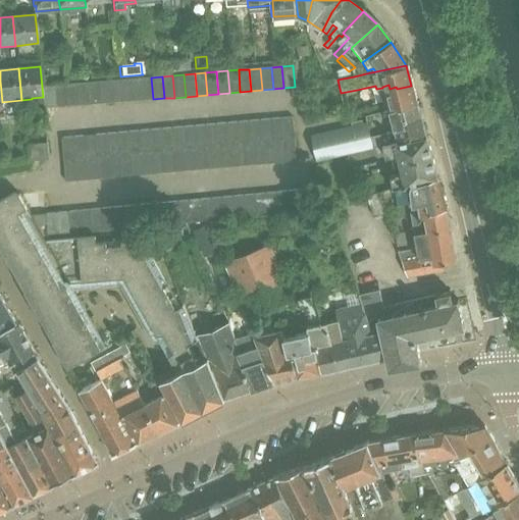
[(140,79),(142,100),(153,99),(151,78),(140,79)]
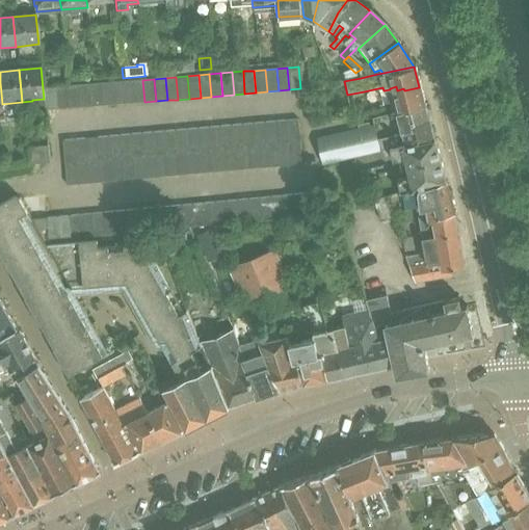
[(132,81),(133,103),(144,102),(142,80),(132,81)]
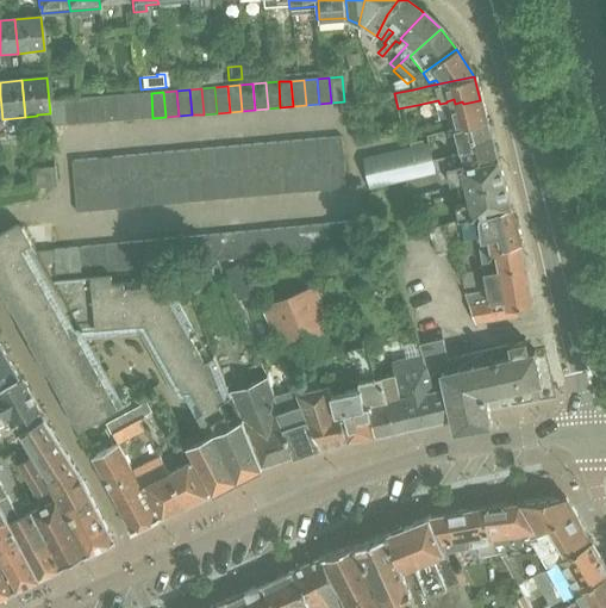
[(138,94),(141,119),(152,118),(151,93),(138,94)]
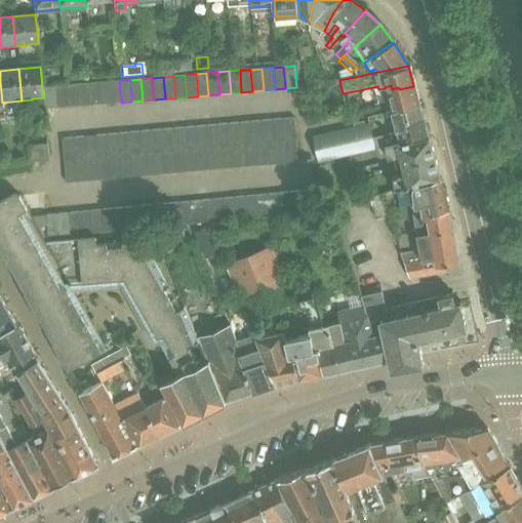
[(108,82),(110,104),(121,103),(119,81),(108,82)]
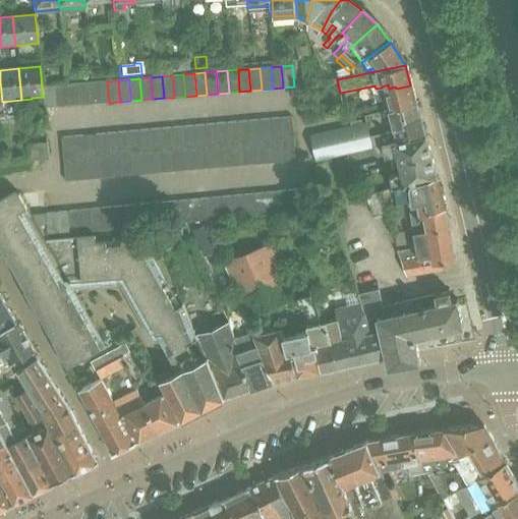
[(96,82),(98,104),(109,103),(107,81),(96,82)]
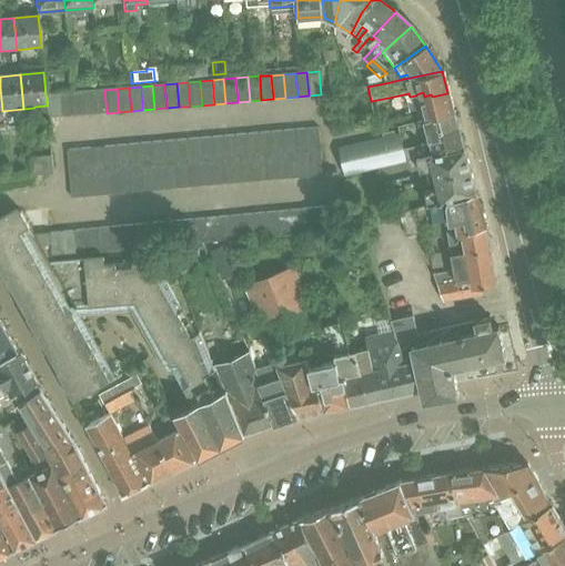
[(93,91),(96,114),(107,113),(104,90),(93,91)]
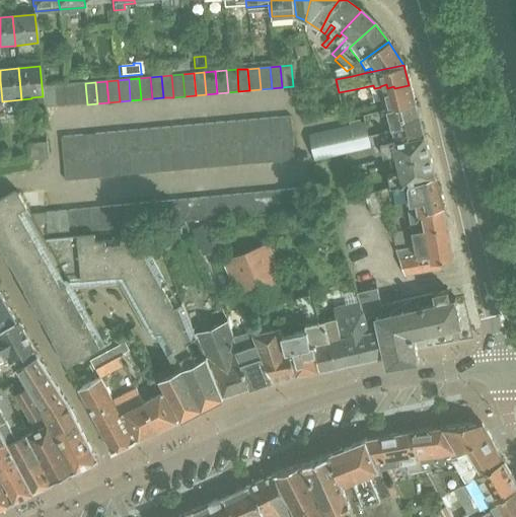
[(74,84),(76,105),(87,104),(85,83),(74,84)]
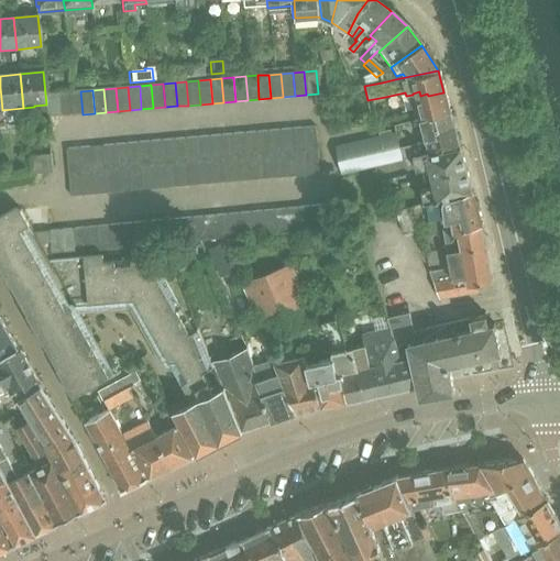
[(80,91),(68,92),(70,116),(83,114),(80,91)]
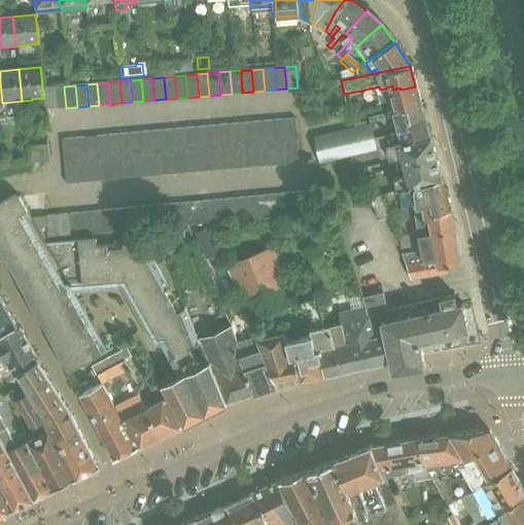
[(392,85),(386,88),(386,89),(390,107),(419,100),(415,86),(400,90),(399,88),(393,90),(392,85)]
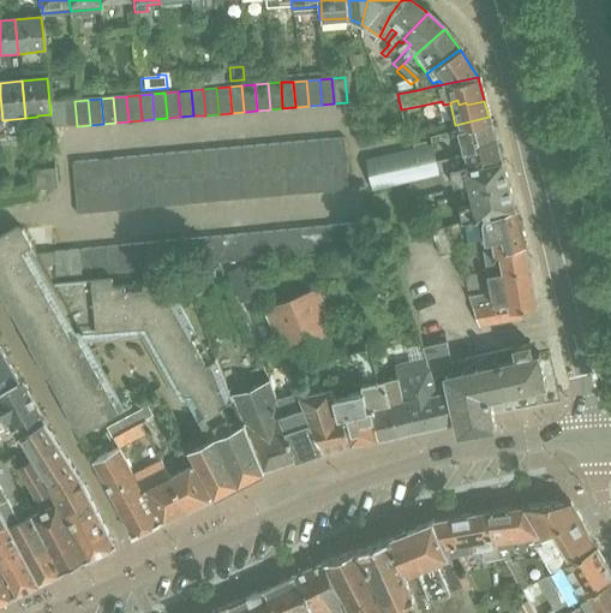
[(52,129),(65,128),(63,101),(49,102),(51,114),(52,129)]
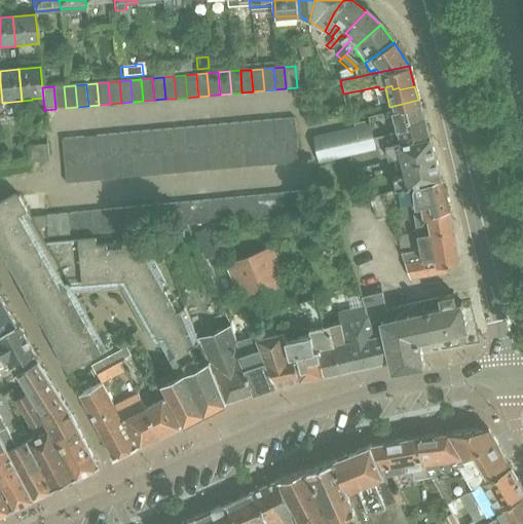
[(53,86),(55,109),(66,108),(64,86),(53,86)]
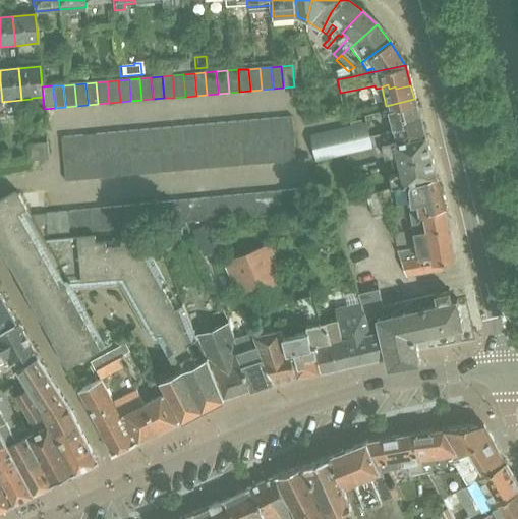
[(382,111),(382,112),(415,103),(414,99),(386,106),(387,108),(387,109),(382,111)]
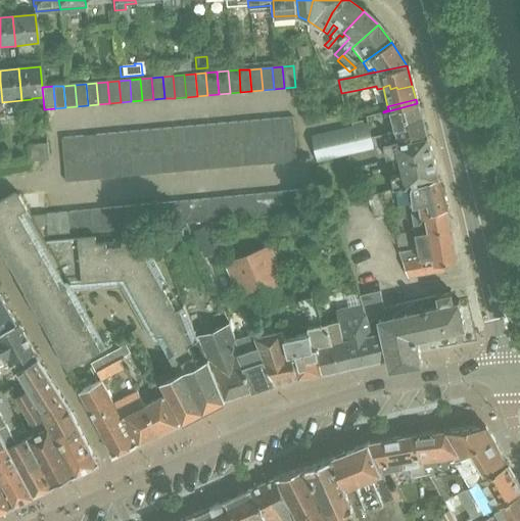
[(417,103),(383,112),(383,115),(390,113),(393,129),(403,127),(403,124),(408,123),(408,120),(420,116),(417,103)]
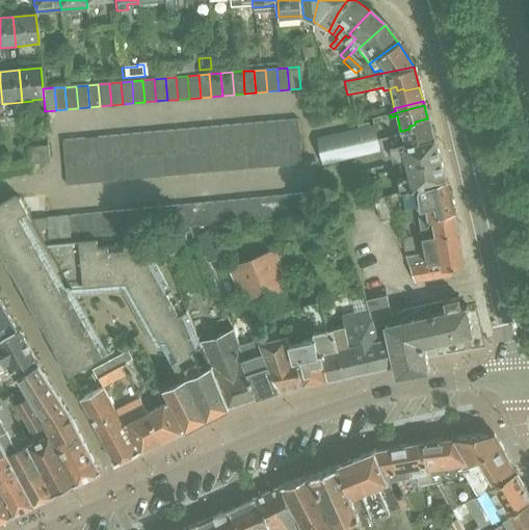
[(347,158),(388,149),(432,139),(427,118),(415,122),(415,125),(410,126),(410,129),(400,131),(400,133),(397,134),(396,132),(384,134),(384,131),(374,133),(373,127),(315,139),(321,163),(347,158)]
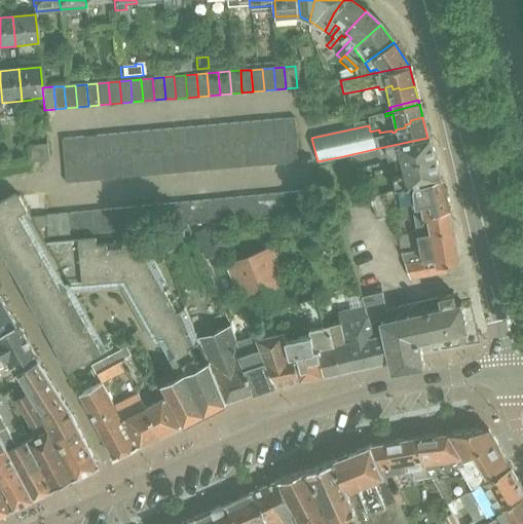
[(293,118),(282,119),(284,142),(295,141),(293,118)]
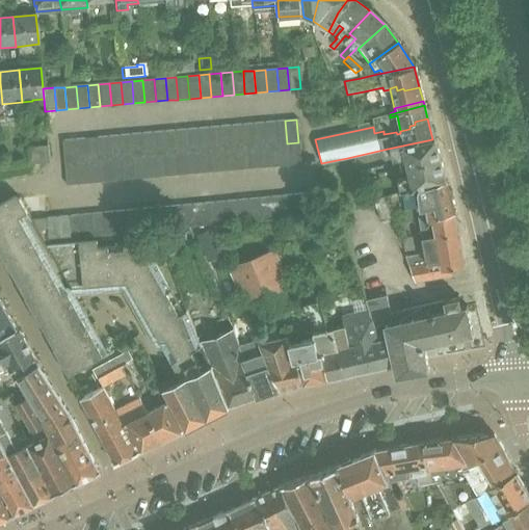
[(285,121),(273,122),(275,144),(287,143),(285,121)]
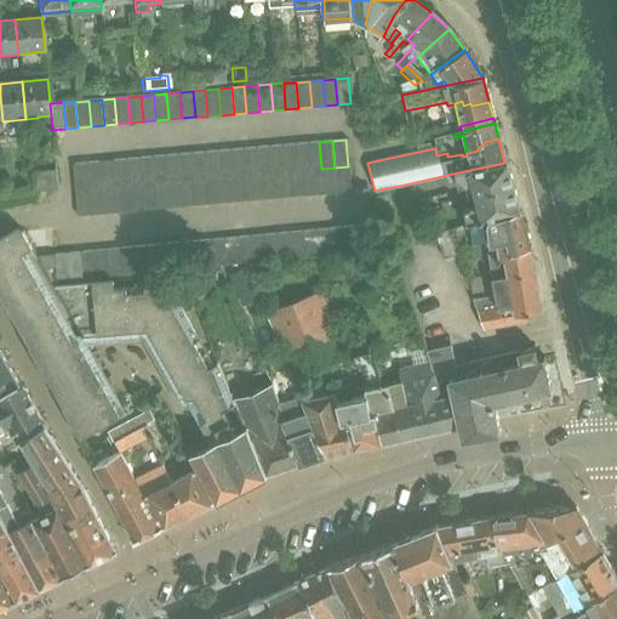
[(319,142),(306,143),(308,170),(321,169),(319,142)]
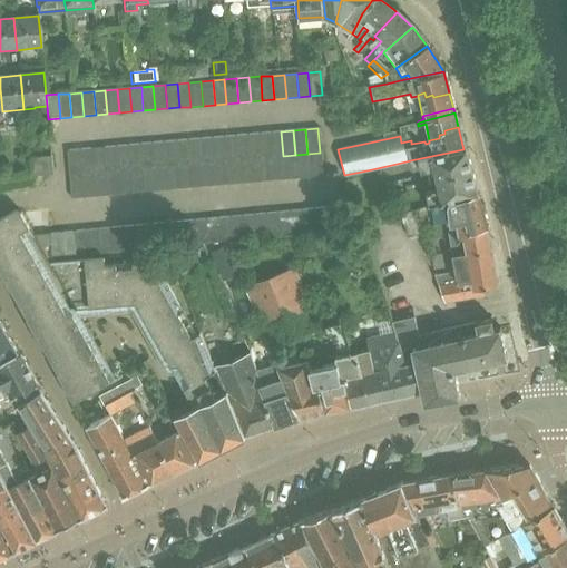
[(281,131),(270,133),(272,157),(283,156),(281,131)]
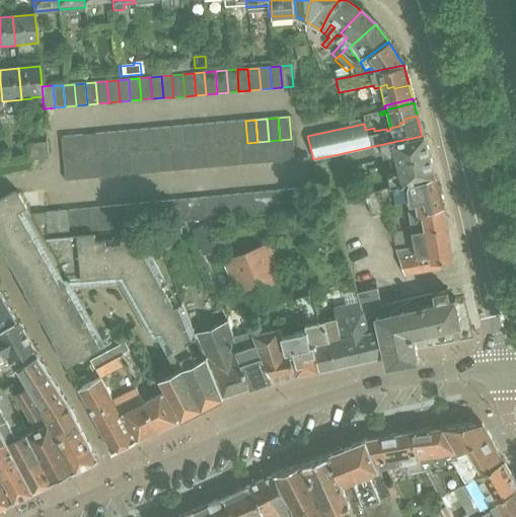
[(245,121),(234,122),(236,143),(247,143),(245,121)]
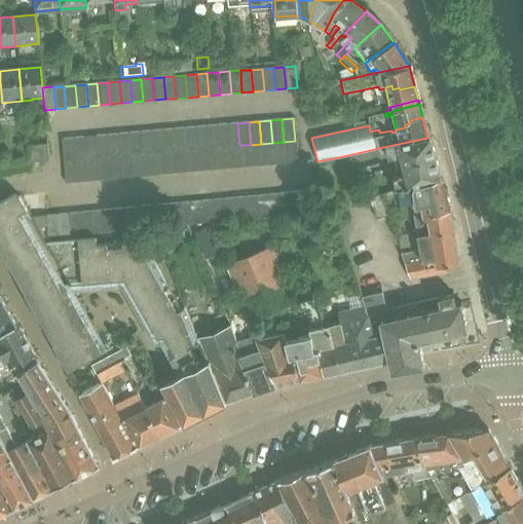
[(237,123),(226,124),(228,146),(239,145),(237,123)]
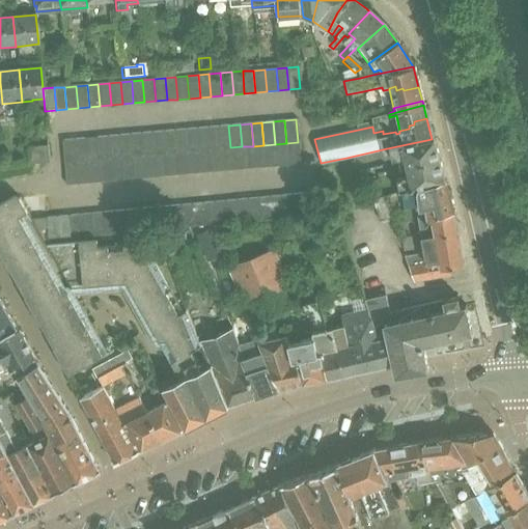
[(228,126),(218,127),(220,148),(230,147),(228,126)]
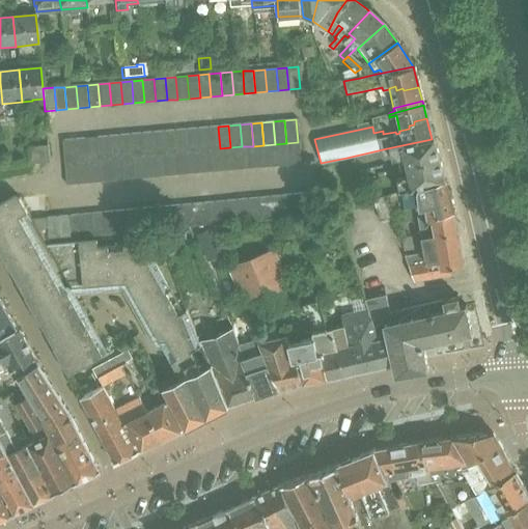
[(218,127),(206,128),(209,149),(220,148),(218,127)]
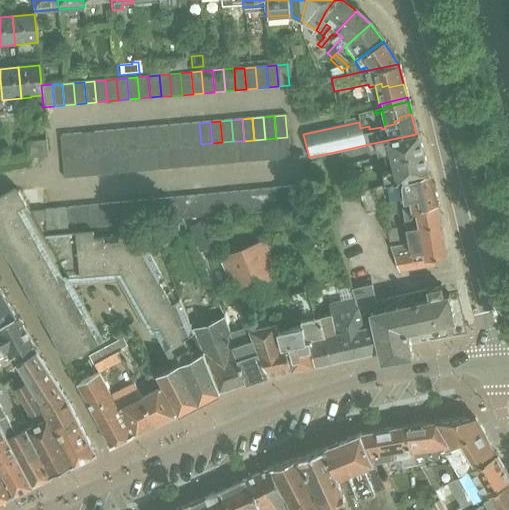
[(199,123),(188,124),(190,145),(201,144),(199,123)]
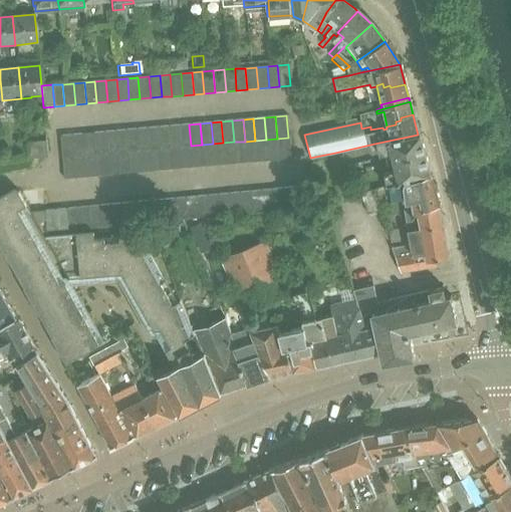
[(189,124),(178,125),(180,147),(191,146),(189,124)]
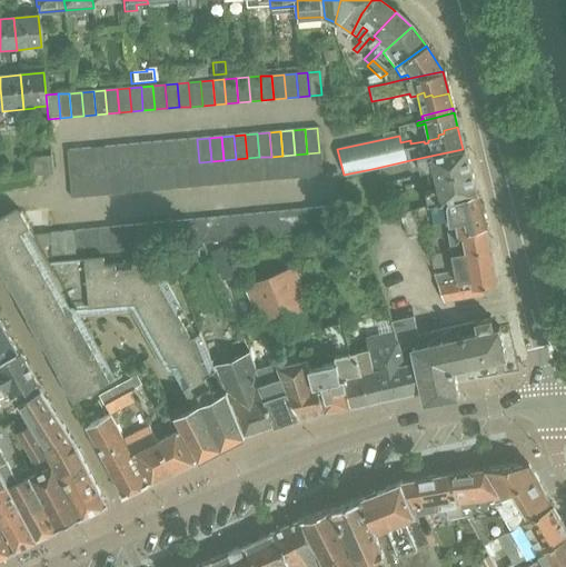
[(197,139),(186,140),(188,163),(199,162),(197,139)]
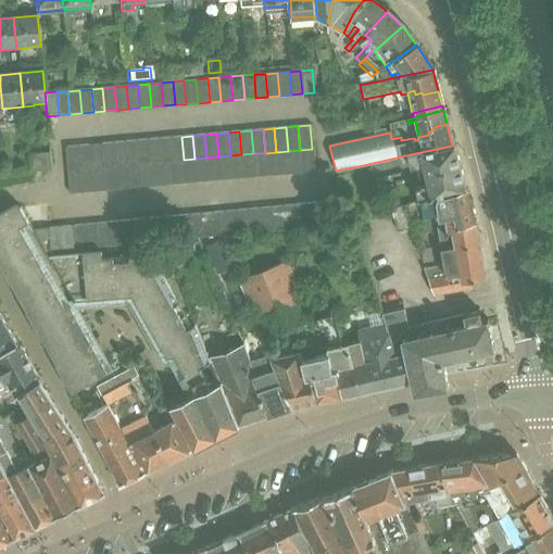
[(181,137),(170,138),(172,161),(184,160),(181,137)]
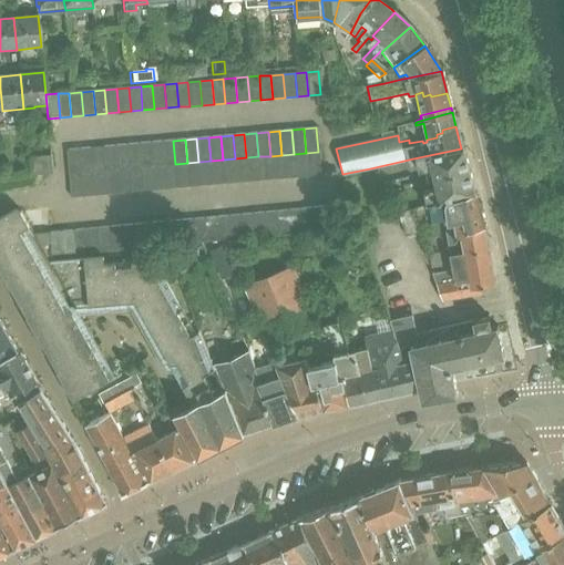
[(173,141),(161,142),(163,165),(175,164),(173,141)]
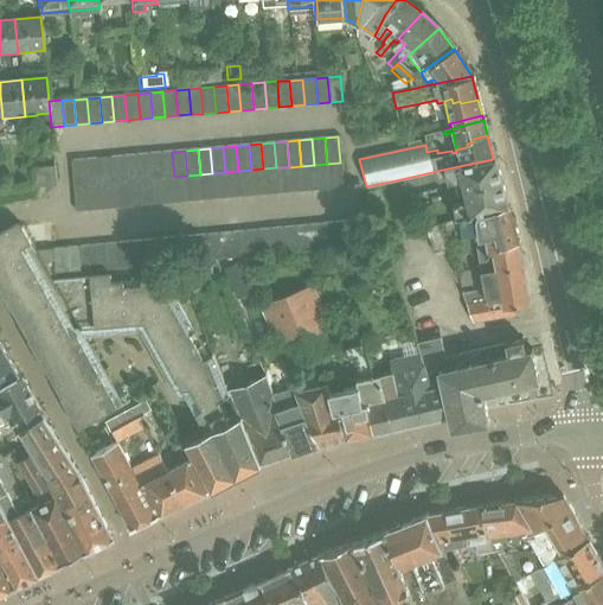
[(172,152),(160,153),(161,178),(174,177),(172,152)]
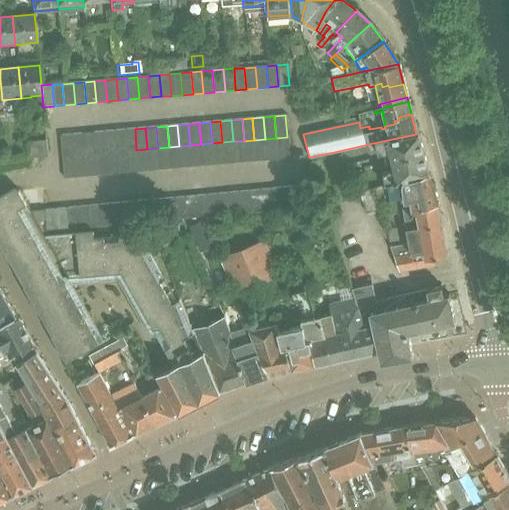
[(135,129),(124,130),(126,151),(136,150),(135,129)]
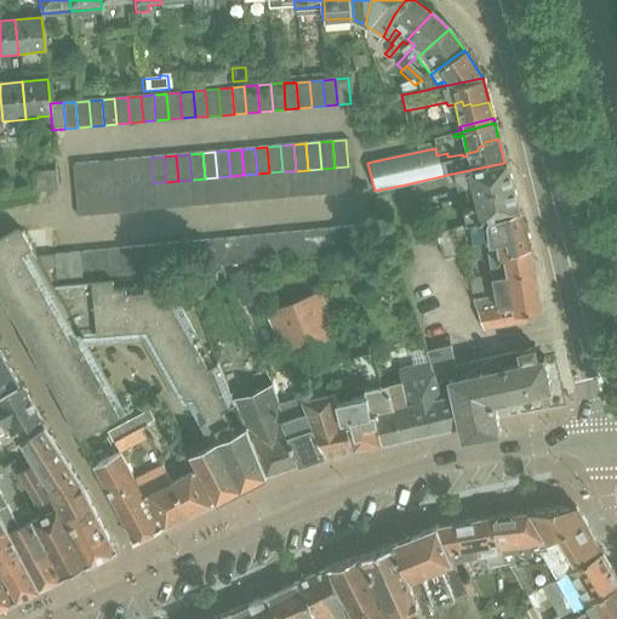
[(150,158),(137,159),(140,185),(153,183),(150,158)]
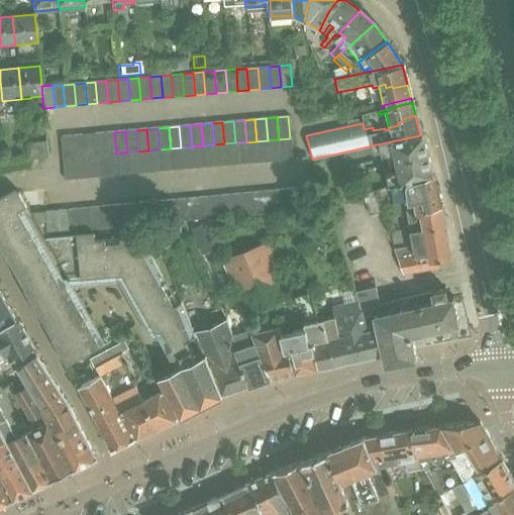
[(114,132),(103,133),(105,155),(116,153),(114,132)]
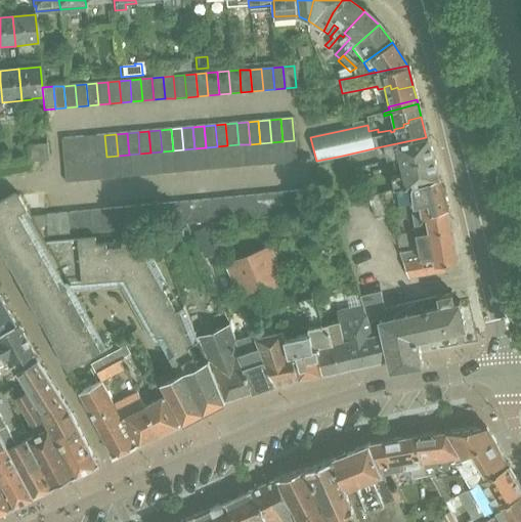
[(104,135),(94,136),(96,158),(106,157),(104,135)]
